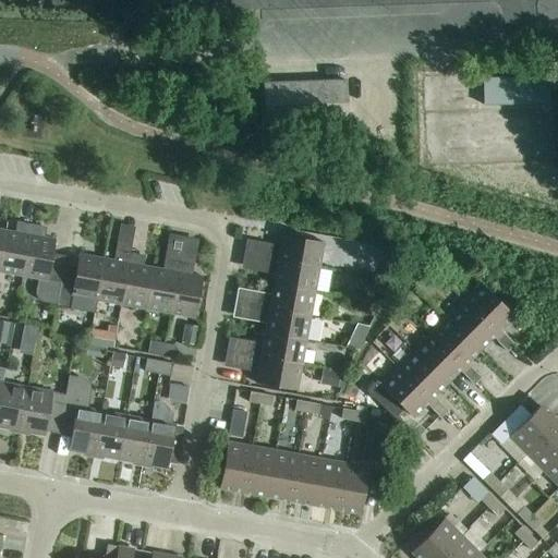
[(548,79),(521,79),(522,106),(548,106),(548,79)]
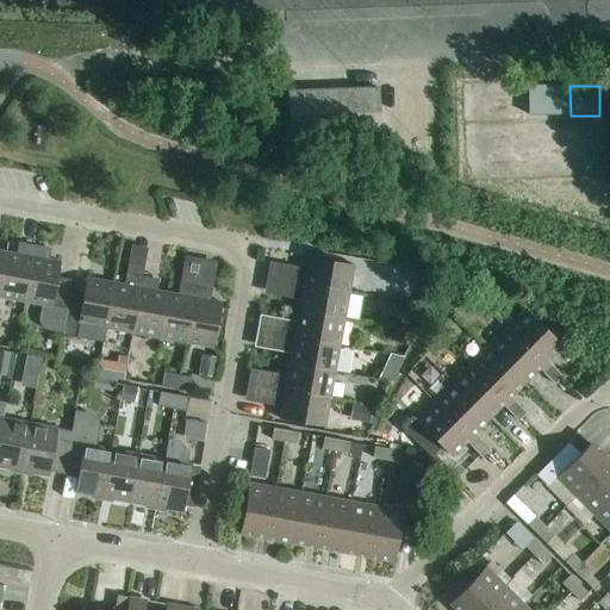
[(379,137),(377,89),(286,93),(288,139),(379,137)]
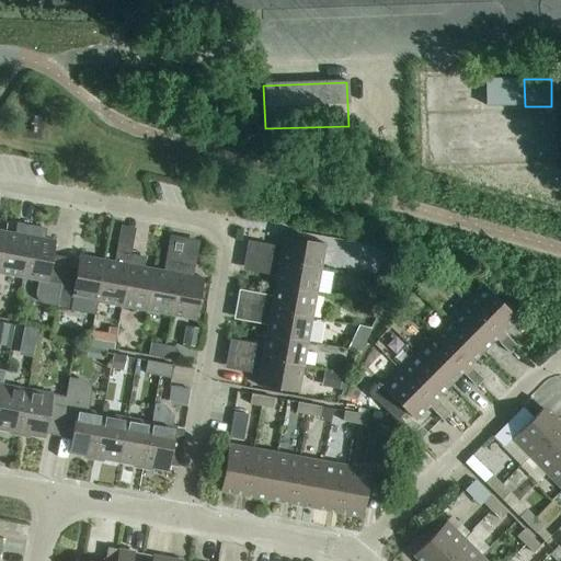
[(517,126),(516,83),(491,84),(491,126),(517,126)]
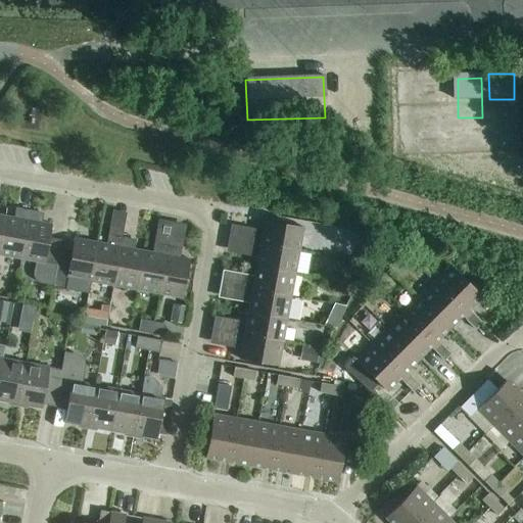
[(0,243),(0,255),(19,259),(29,210),(20,209),(18,220),(5,217),(0,243)]
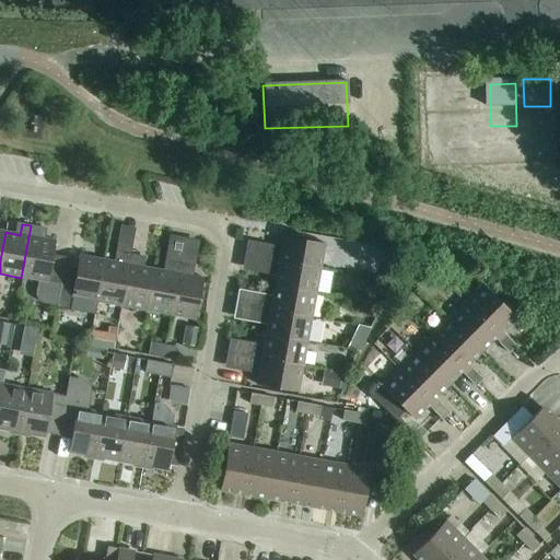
[(41,303),(56,306),(60,283),(61,282),(63,266),(66,258),(53,256),(55,242),(38,238),(41,228),(31,225),(21,278),(38,281),(35,293),(36,296),(37,301),(41,303)]
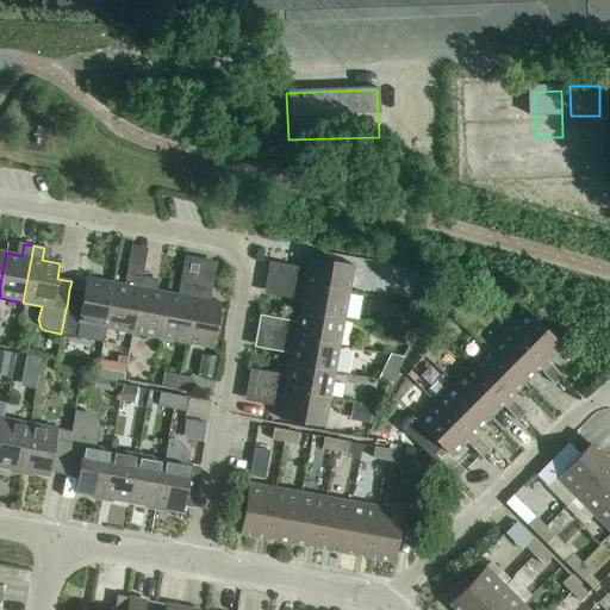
[(293,273),(292,285),(348,294),(354,266),(309,257),(305,275),(293,273)]
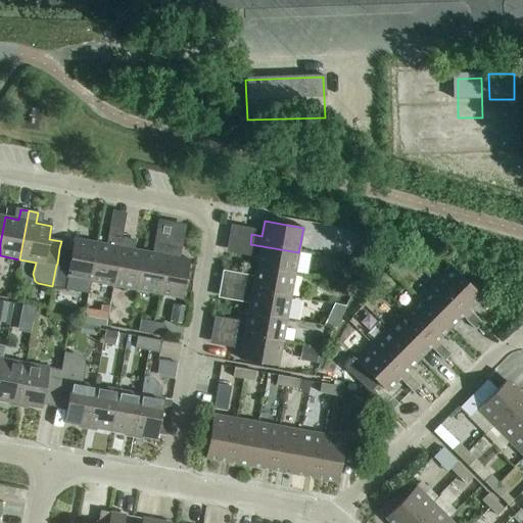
[(88,282),(112,286),(122,238),(113,236),(111,246),(96,243),(88,282)]
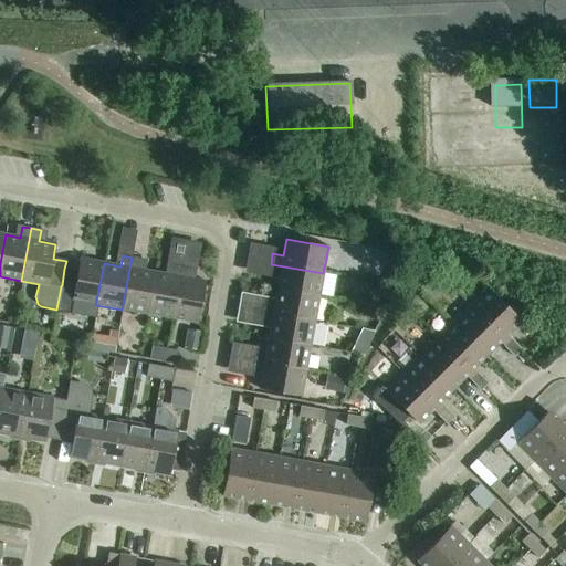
[(122,310),(146,314),(154,272),(139,270),(142,259),(132,258),(122,310)]
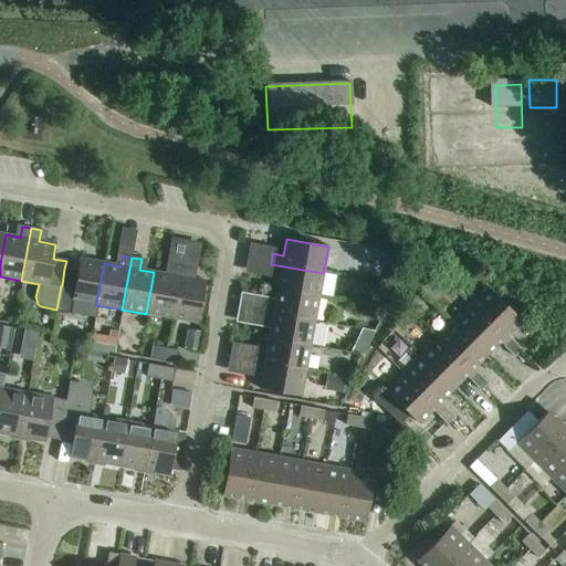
[(95,305),(104,263),(80,259),(77,271),(64,269),(62,285),(61,286),(56,310),(56,311),(82,316),(84,303),(95,305)]
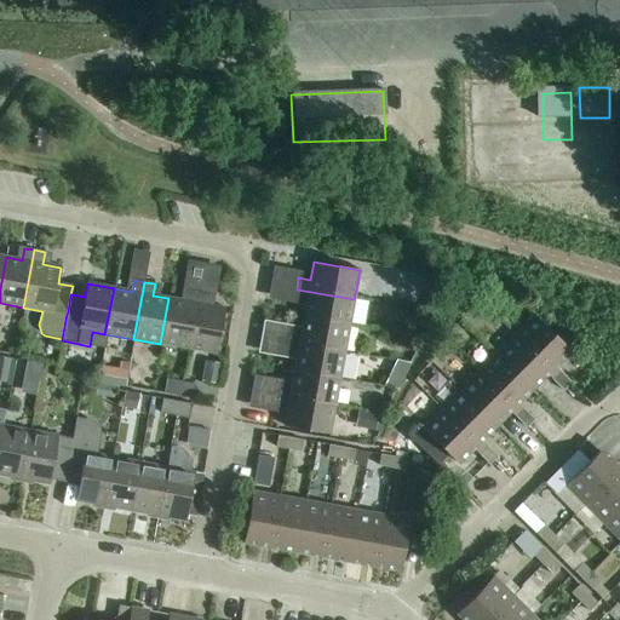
[(160,344),(188,349),(199,292),(188,290),(185,302),(168,298),(160,344)]
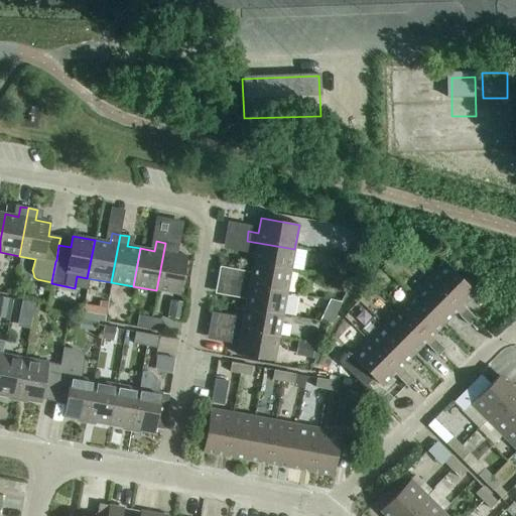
[(255,250),(252,265),(290,272),(294,249),(247,241),(245,248),(255,250)]
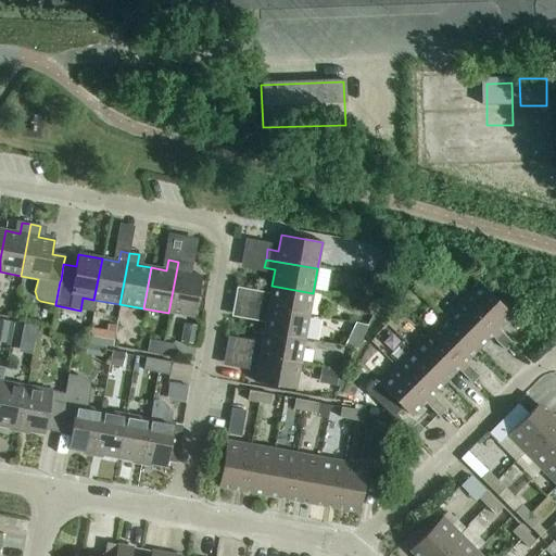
[(178,262),(168,313),(193,318),(201,277),(186,274),(187,263),(178,262)]
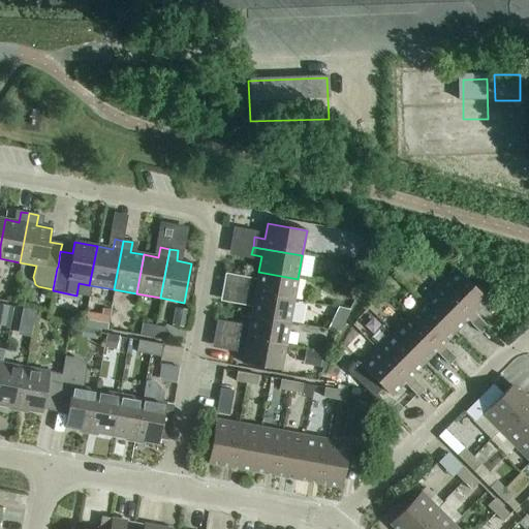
[(364,275),(366,267),(355,266),(354,274),(364,275)]
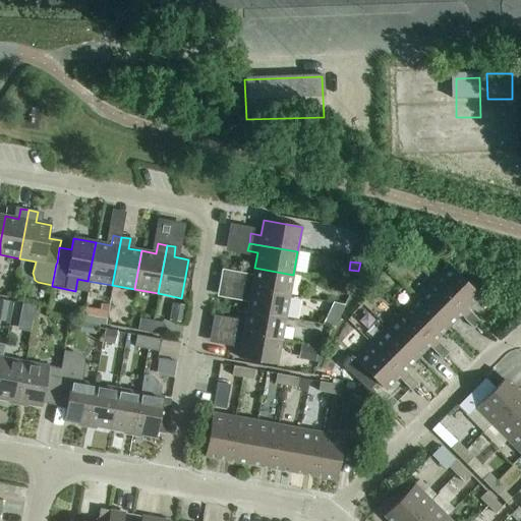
[(449,265),(431,282),(476,326),(479,323),(464,306),(477,293),(449,265)]
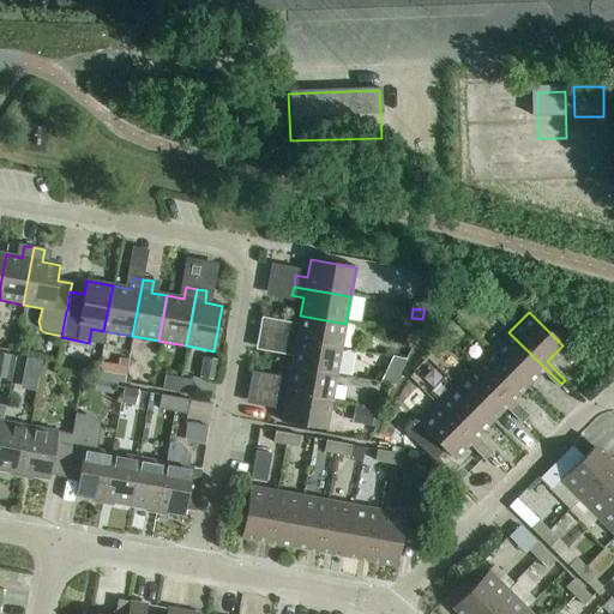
[(286,329),(284,341),(341,350),(345,324),(300,315),(298,331),(286,329)]
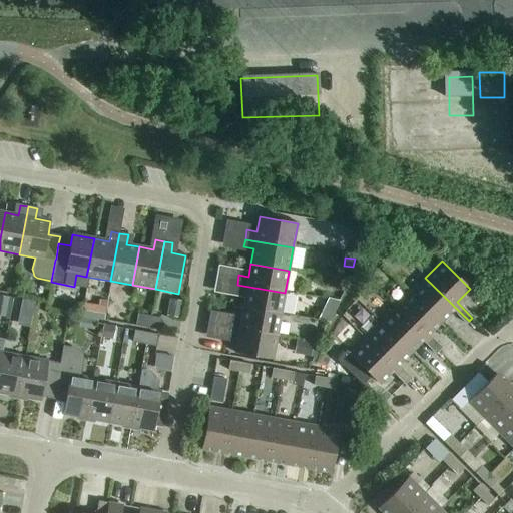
[(425,278),(410,293),(439,321),(450,309),(466,324),(469,321),(425,278)]
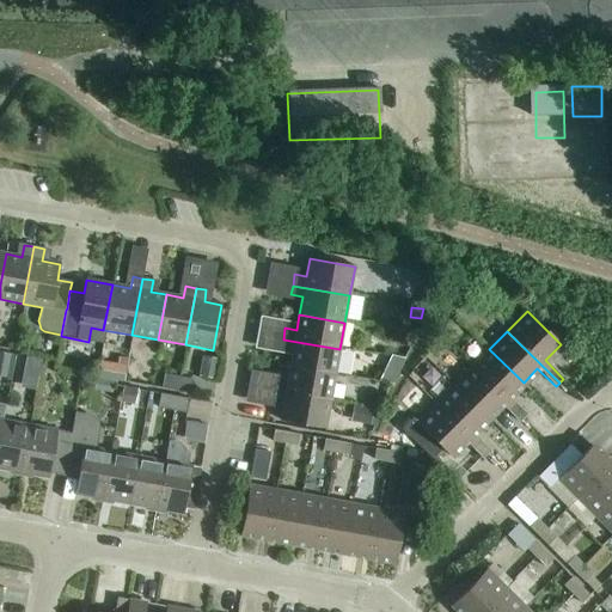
[(293,350),(289,368),(335,377),(340,349),(283,340),(281,348),(293,350)]
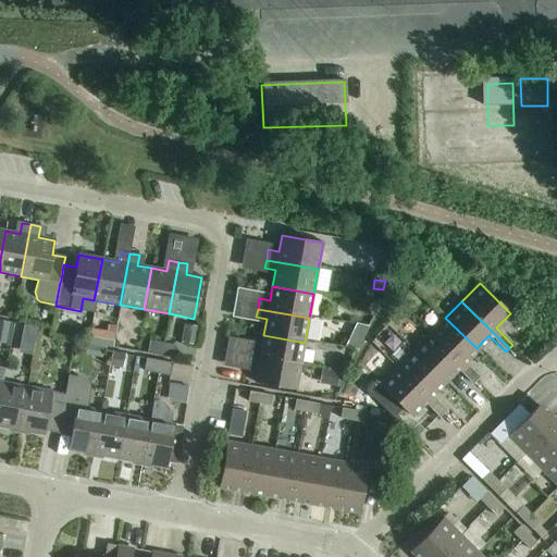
[(445,318),(429,334),(477,382),(480,378),(463,361),(477,348),(445,318)]
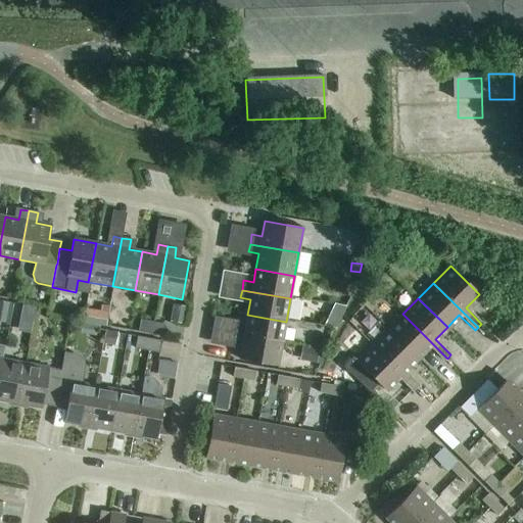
[(0,323),(9,325),(13,304),(0,301),(0,323)]
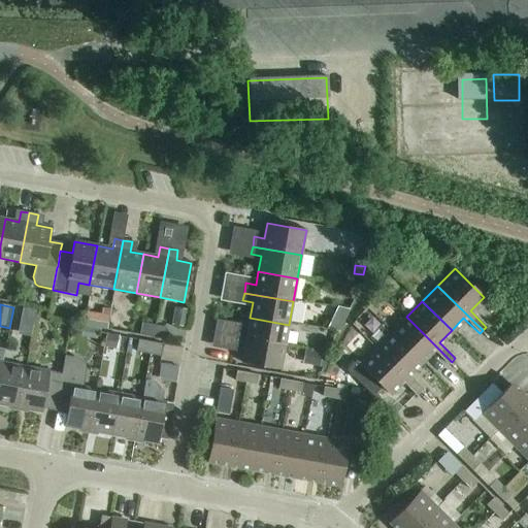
[(18,320),(34,323),(36,309),(20,307),(18,320)]
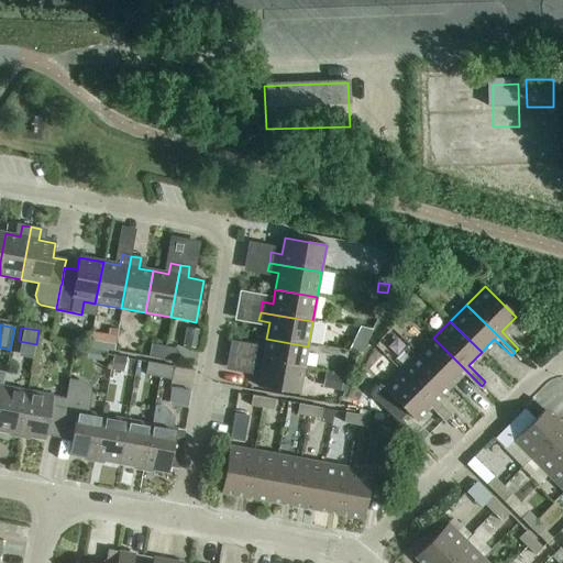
[(188,329),(185,346),(197,350),(201,331),(188,329)]
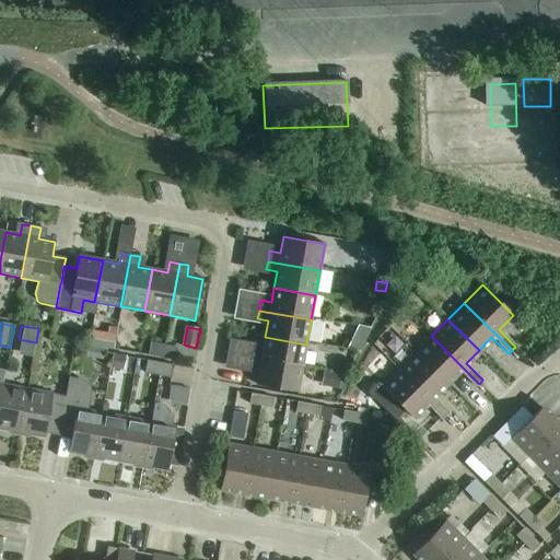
[(431,336),(415,352),(445,384),(458,371),(475,387),(479,384),(431,336)]
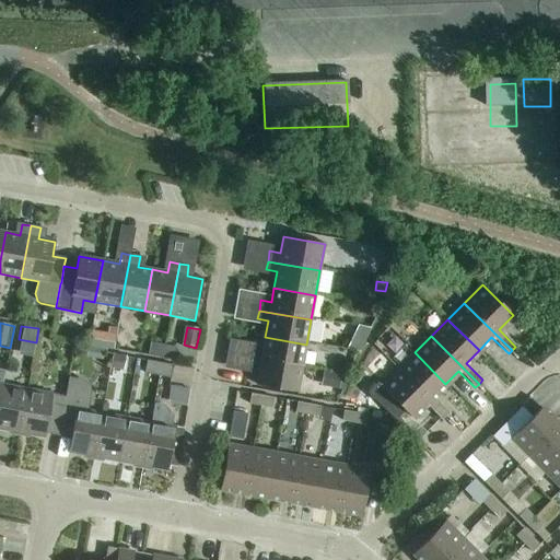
[(252,349),(249,360),(302,369),(306,345),(265,337),(263,351),(252,349)]
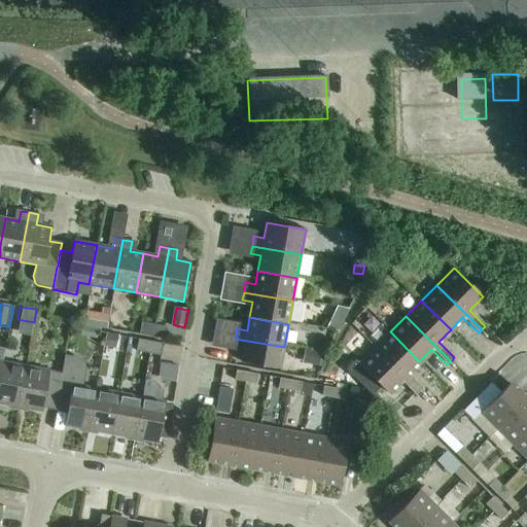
[(332,317),(326,328),(339,331),(344,322),(332,317)]
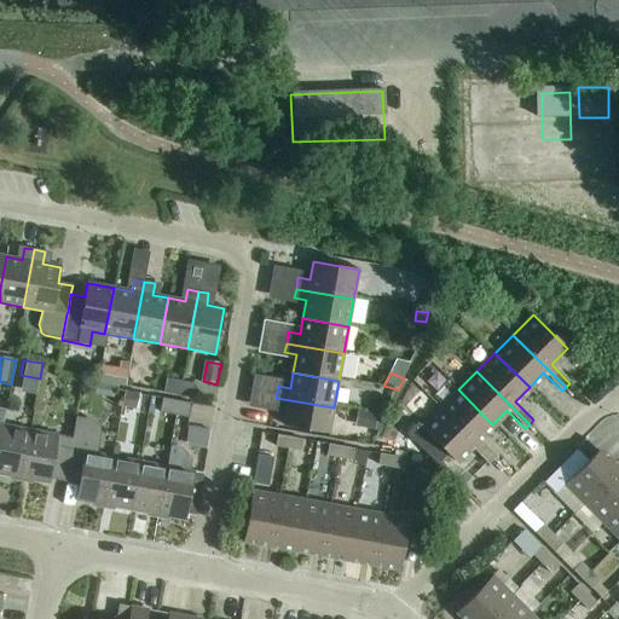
[(163,393),(192,399),(195,385),(166,379),(163,393)]
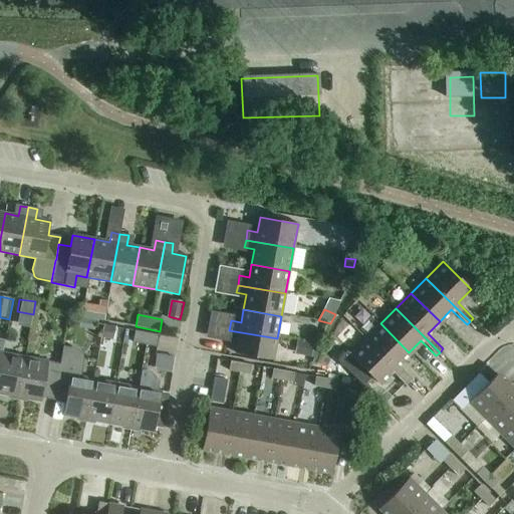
[(80,319),(79,328),(86,329),(87,320),(80,319)]
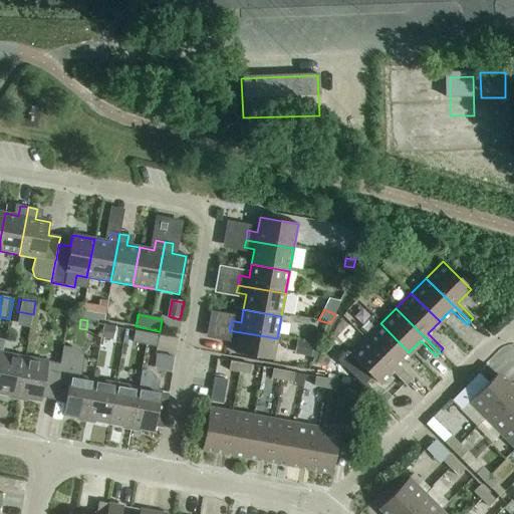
[(380,323),(365,339),(409,382),(413,379),(397,364),(409,352),(380,323)]
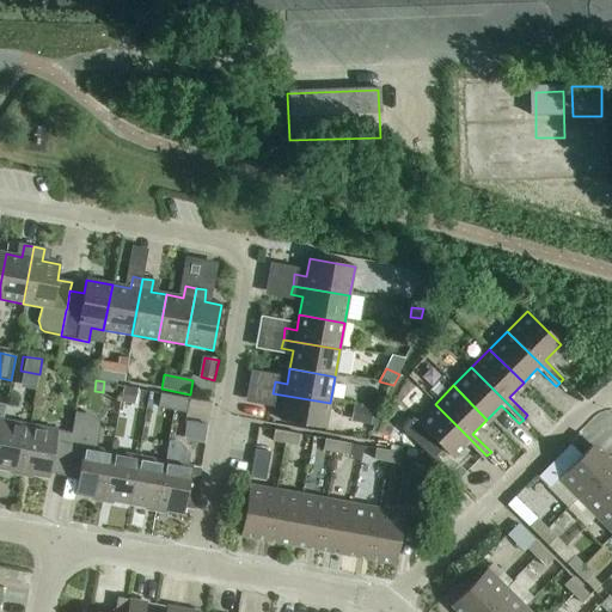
[(121,403),(135,405),(138,390),(123,387),(121,403)]
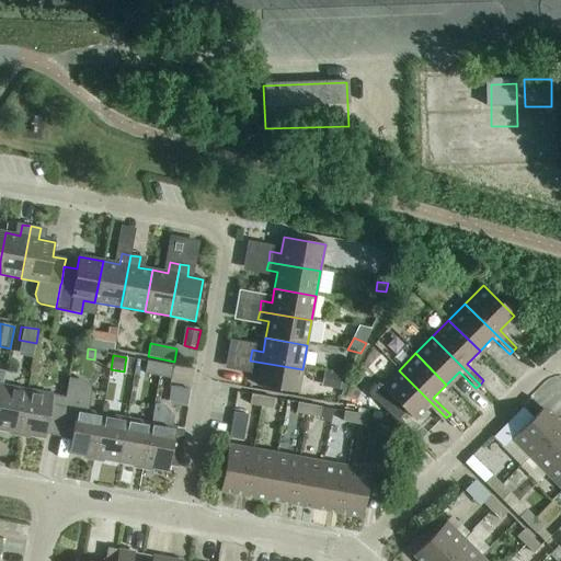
[(302,369),(250,361),(249,368),(260,370),(256,386),(298,393),(302,369)]
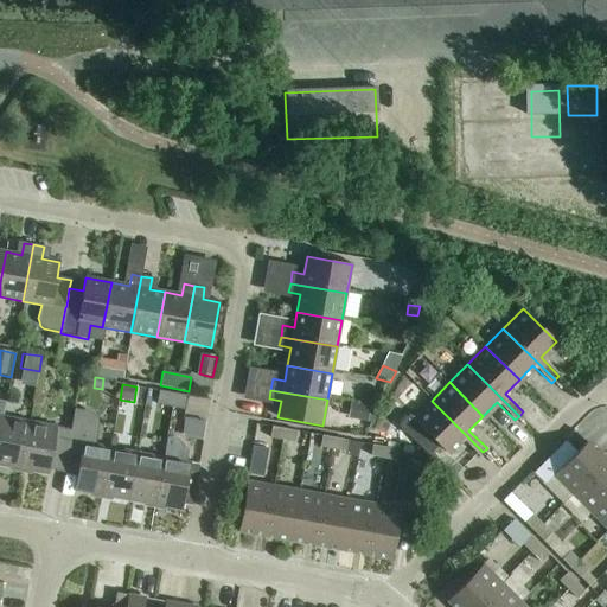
[(157,406),(185,410),(187,396),(159,391),(157,406)]
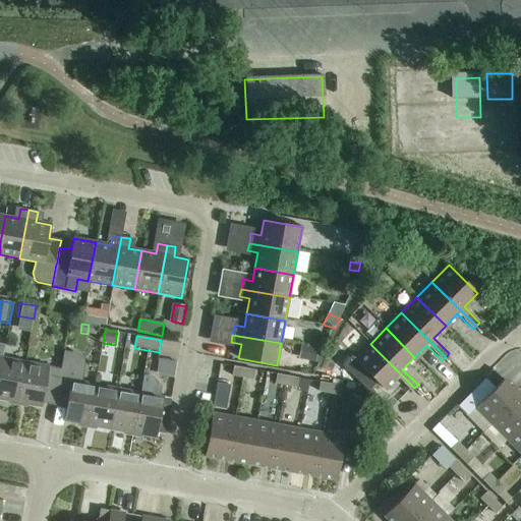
[(312,339),(310,349),(321,351),(324,351),(326,341),(312,339)]
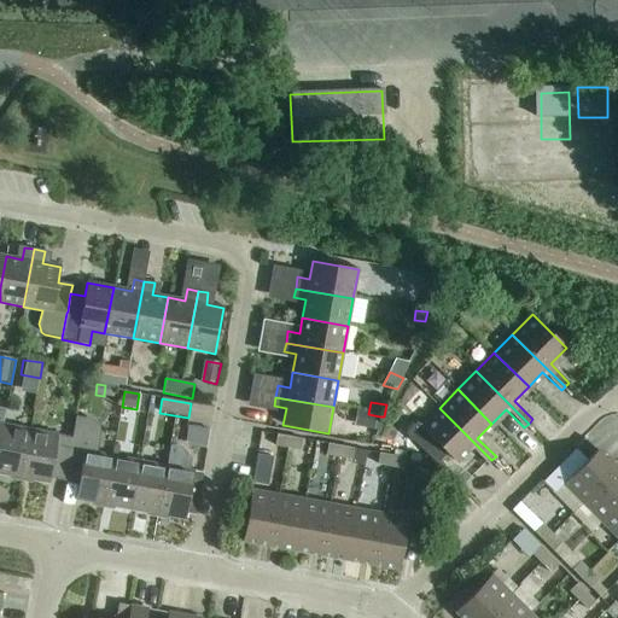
[(491,460),(439,408),(421,426),(418,423),(406,435),(436,465),(447,454),(454,461),(470,445),(488,464),(491,460)]
